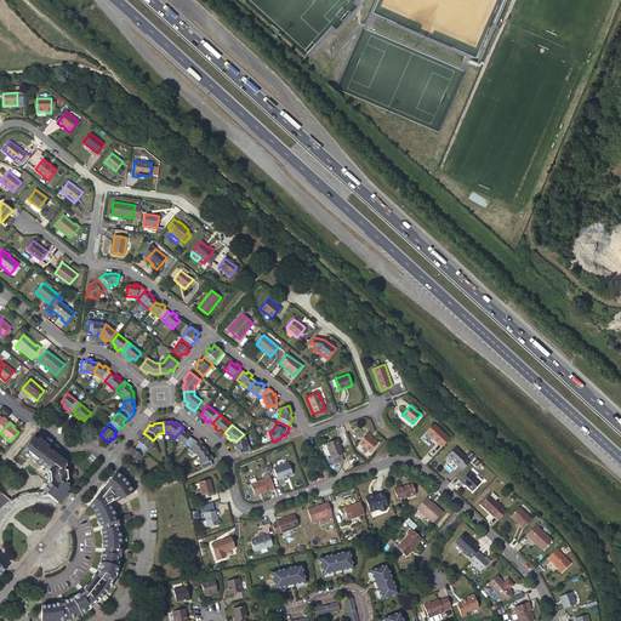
[(450,439),(434,425),(426,433),(442,448),(450,439)]
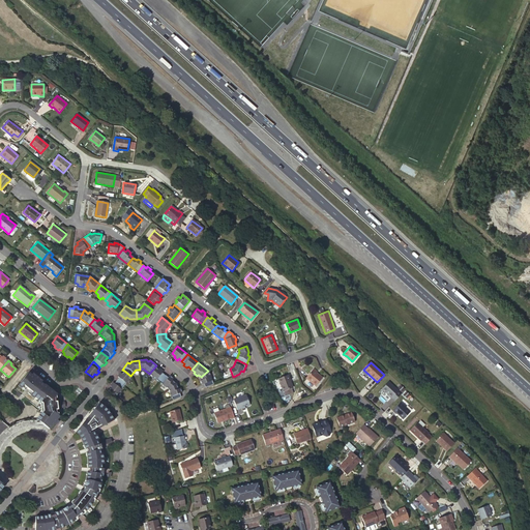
[(159,382),(165,375),(162,373),(164,371),(159,367),(158,370),(155,366),(149,374),(159,382)]
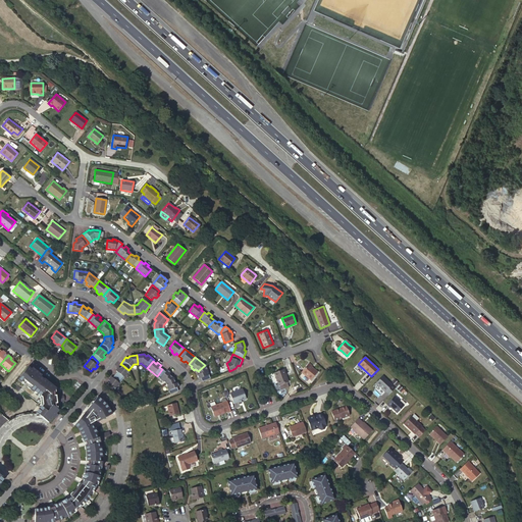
[(308,364),(301,372),(310,380),(317,372),(311,367),(308,364)]
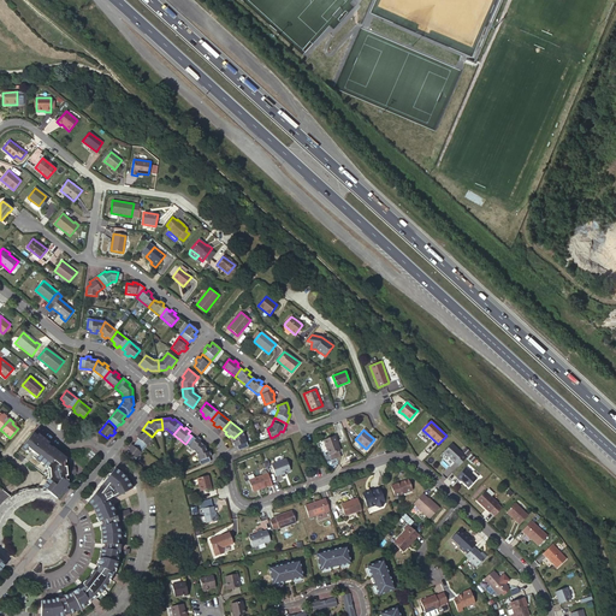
[(137,438),(135,442),(143,449),(152,437),(144,431),(141,434),(140,433),(136,437),(137,438)]
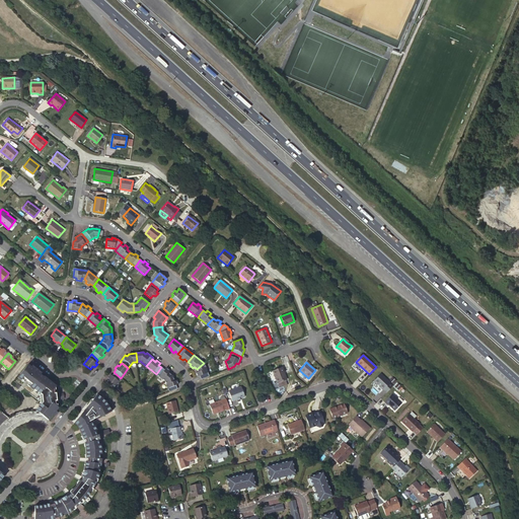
[(204,363),(197,369),(198,371),(196,372),(198,376),(200,376),(201,379),(209,376),(204,363)]
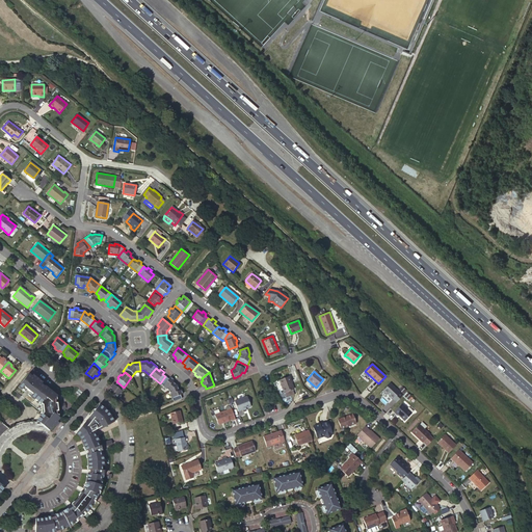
[(55,392),(52,389),(50,391),(45,386),(44,387),(37,381),(40,380),(35,377),(34,379),(28,374),(18,387),(24,392),(26,389),(29,392),(27,394),(33,399),(34,399),(41,404),(42,414),(36,420),(36,425),(44,425),(50,430),(54,424),(56,426),(59,422),(57,421),(59,418),(57,416),(56,410),(58,410),(57,402),(55,403),(55,399),(56,397),(57,396),(54,394),(55,392)]
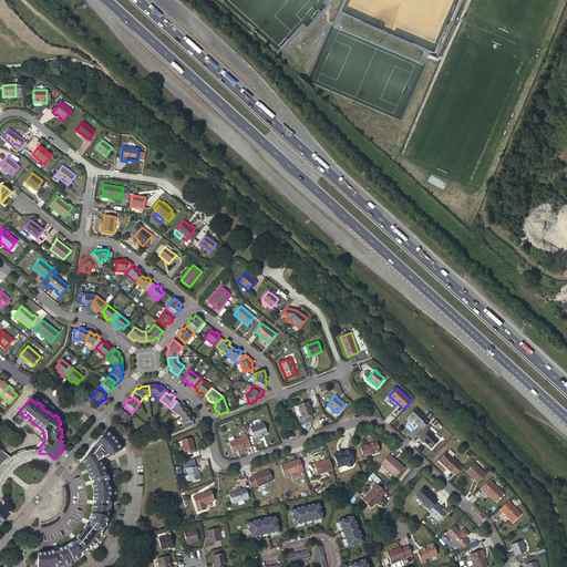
[(181,416),(188,411),(184,406),(185,405),(181,402),(179,403),(176,401),(171,409),(181,416)]
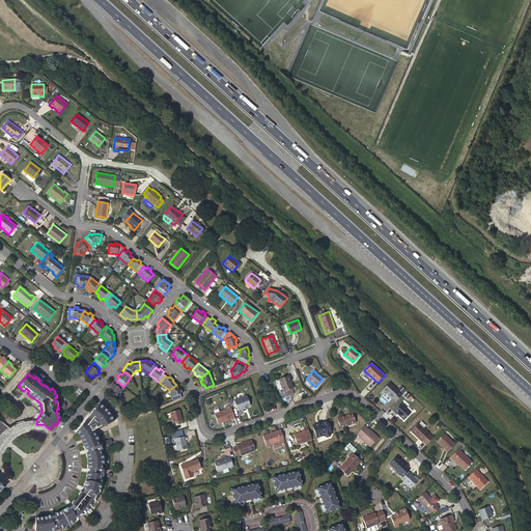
[(288,375),(279,380),(283,392),(285,395),(294,392),(292,389),(294,388),(288,375)]
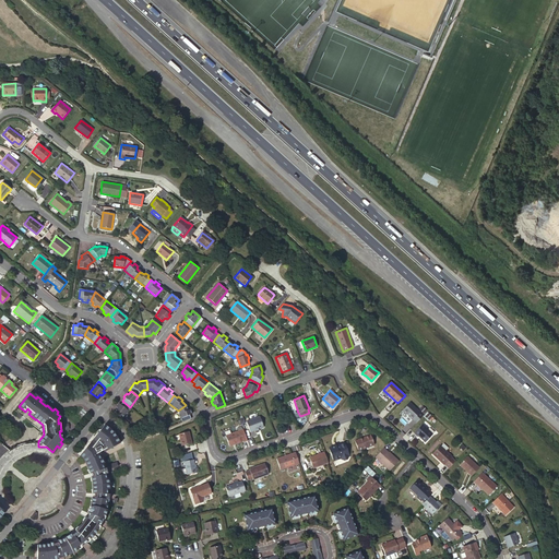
[(130,407),(122,401),(120,404),(118,403),(116,406),(117,407),(114,412),(121,417),(130,407)]
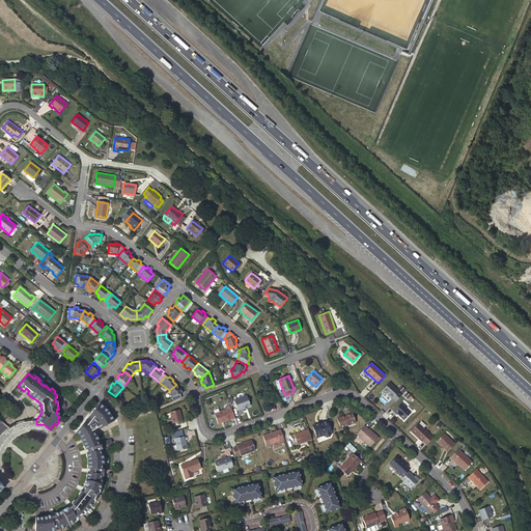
[(398,391),(389,383),(383,390),(383,391),(385,393),(386,393),(387,393),(388,395),(395,401),(401,395),(398,392),(398,391)]
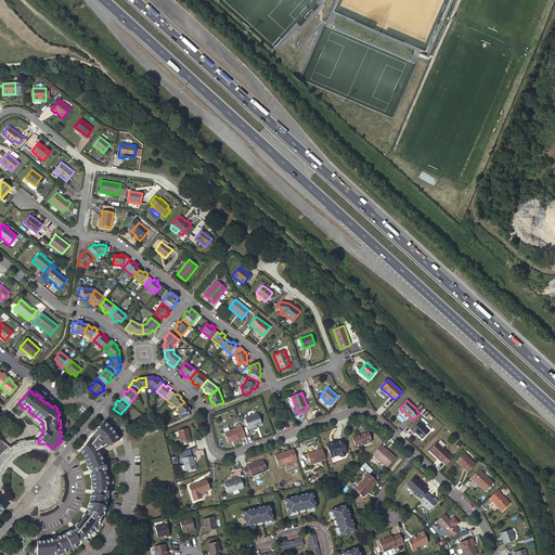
[(186,408),(184,402),(177,408),(181,420),(190,415),(188,412),(190,411),(189,407),(186,408)]
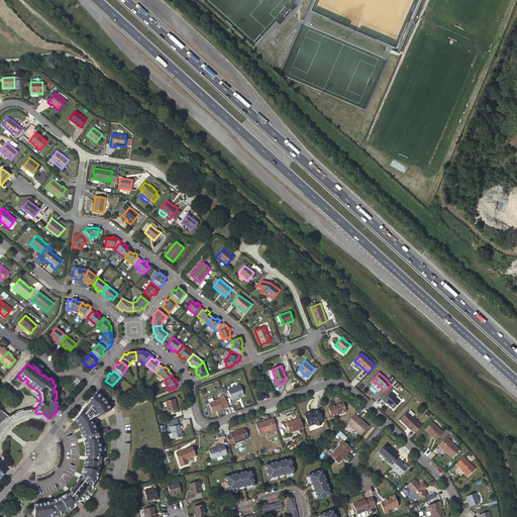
[(243,395),(240,386),(227,390),(231,400),(243,395)]
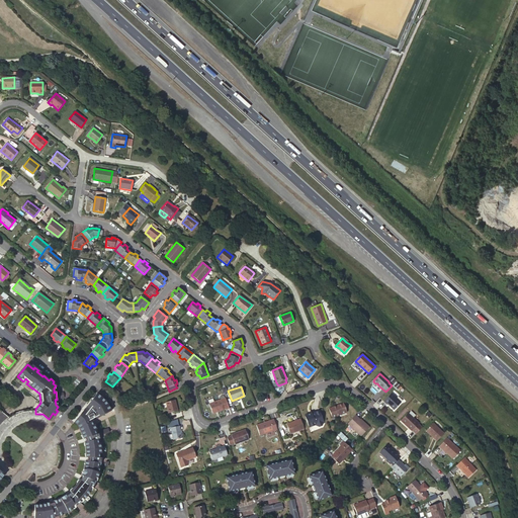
[(105,401),(97,394),(86,407),(88,408),(85,411),(84,410),(74,422),(77,425),(84,438),(86,438),(87,441),(85,442),(86,449),(86,457),(88,457),(87,460),(86,460),(84,468),(81,476),(83,476),(81,481),(79,480),(75,486),(70,492),(71,493),(67,496),(66,495),(60,499),(54,502),(54,503),(50,504),(50,503),(42,504),(34,505),(34,517),(51,517),(54,517),(58,516),(68,512),(75,506),(80,503),(87,495),(92,487),(95,482),(98,472),(99,467),(98,467),(99,462),(100,463),(101,458),(99,458),(99,453),(101,453),(101,448),(100,443),(98,444),(97,439),(99,439),(98,434),(96,434),(95,430),(96,429),(94,425),(91,419),(95,417),(96,419),(111,411),(105,401)]
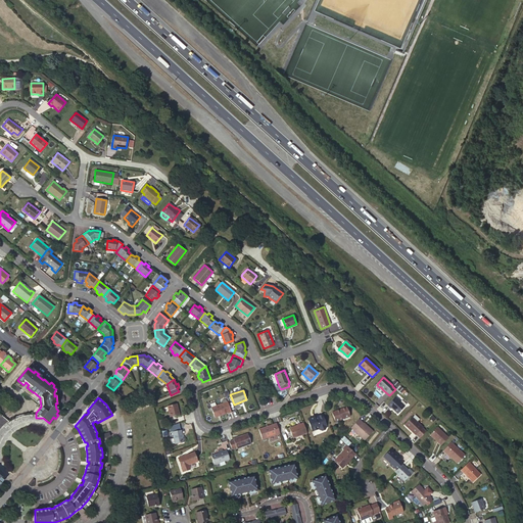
[(405,407),(395,397),(387,406),(390,408),(391,408),(397,414),(405,407)]
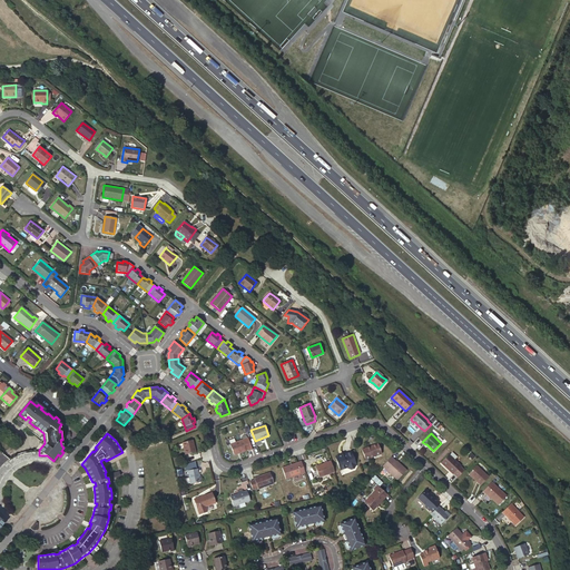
[(252,449),(248,438),(229,444),(234,455),(247,450),(248,451),(252,449)]
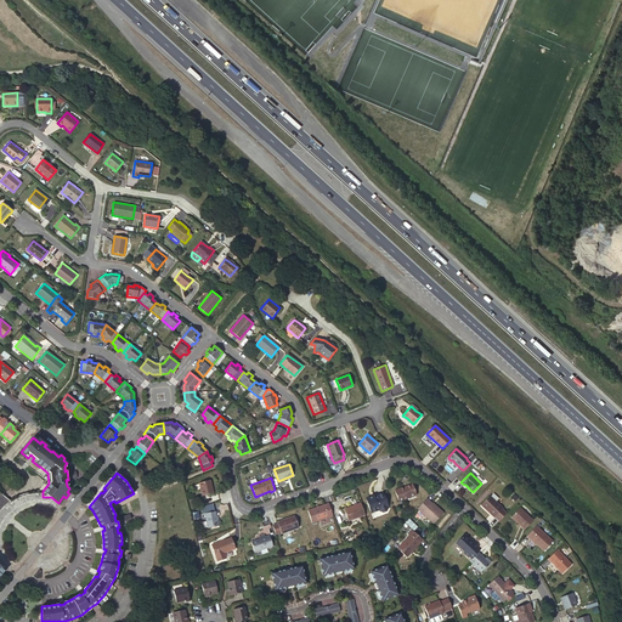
[(202,496),(213,493),(209,481),(198,484),(202,496)]
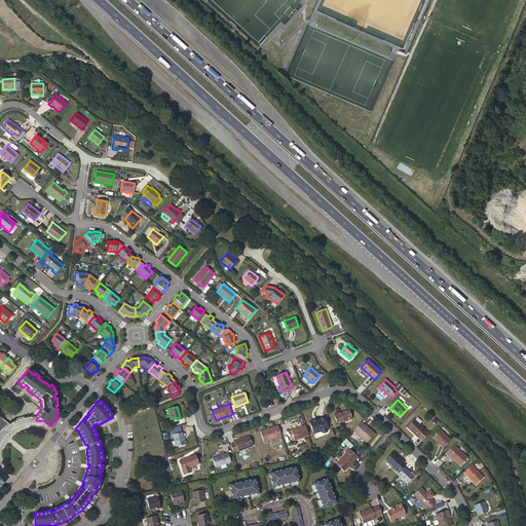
[(334,415),(337,424),(352,419),(349,410),(334,415)]
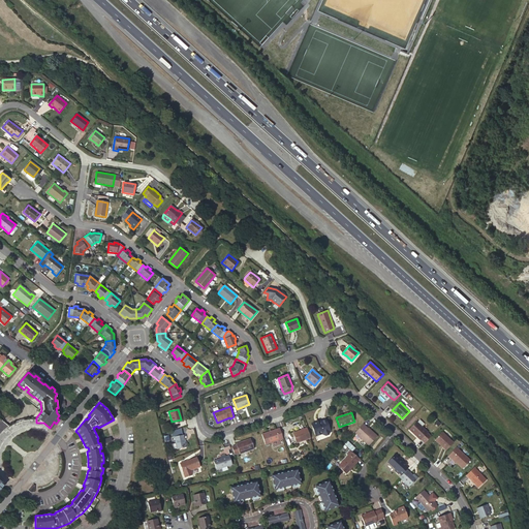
[(330,431),(325,419),(318,423),(318,422),(312,424),(311,425),(315,436),(322,434),(322,435),(325,436),(329,435),(330,432),(330,431)]
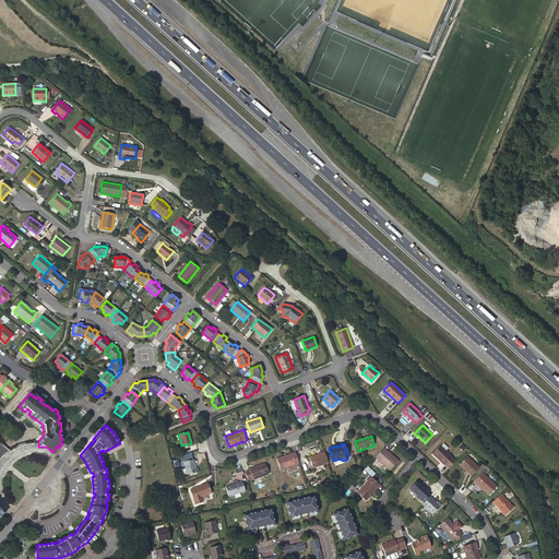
[(452,456),(440,445),(432,454),(444,465),(452,456)]
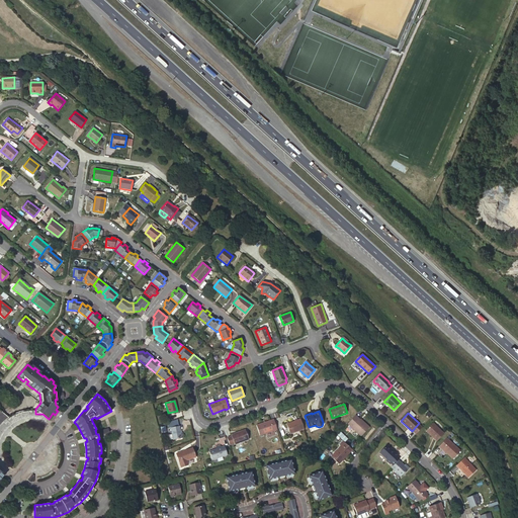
[(362,421),(355,415),(347,424),(352,428),(358,434),(358,433),(361,436),(369,427),(362,421)]
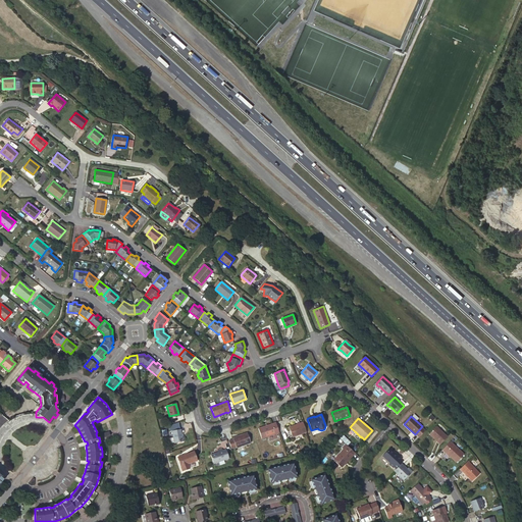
[(306,431),(303,422),(289,426),(293,436),(306,431)]
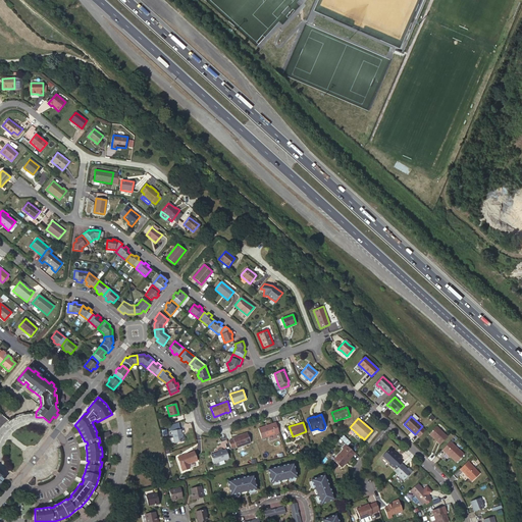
[(279,432),(276,423),(258,429),(261,438),(279,432)]
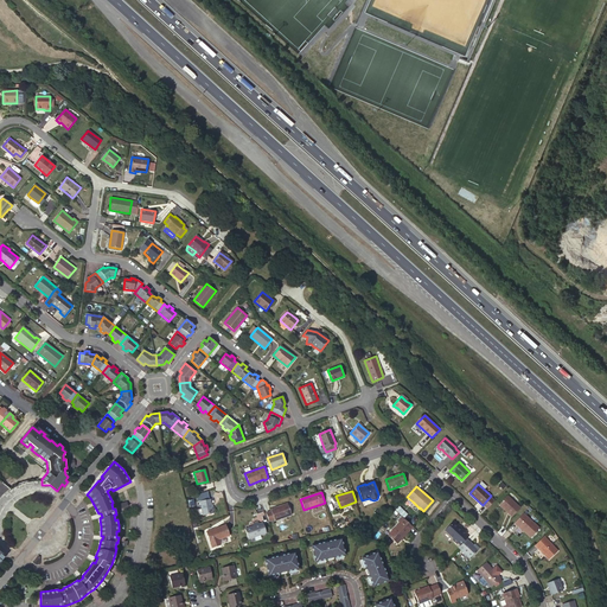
[(521,508),(508,496),(499,504),(505,510),(512,517),(521,508)]
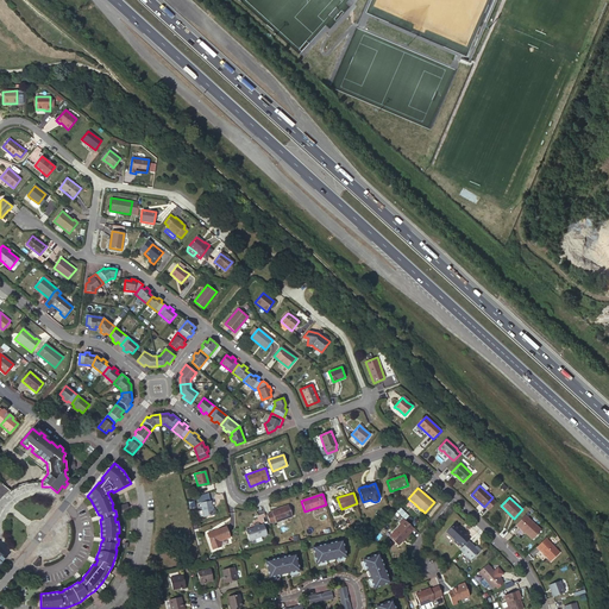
[(212,509),(211,501),(200,503),(203,518),(215,515),(214,508),(212,509)]
